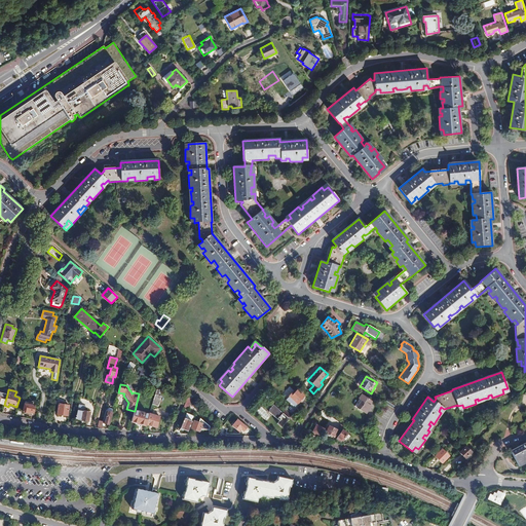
[(160,390),(156,389),(152,404),(159,406),(161,396),(158,396),(160,390)]
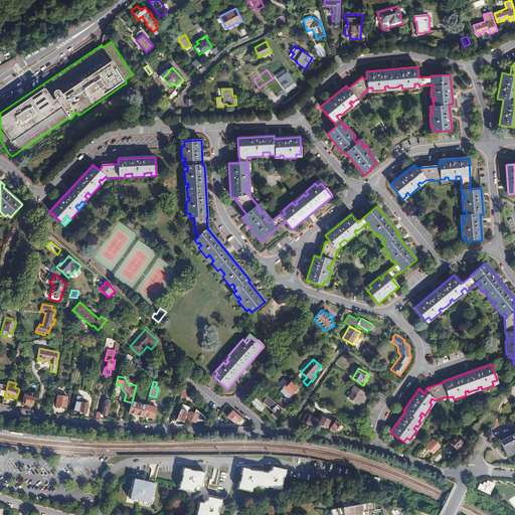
[(287,406),(294,398),(291,395),(298,387),(292,381),(288,385),(287,384),(280,391),(285,396),(281,401),(287,406)]
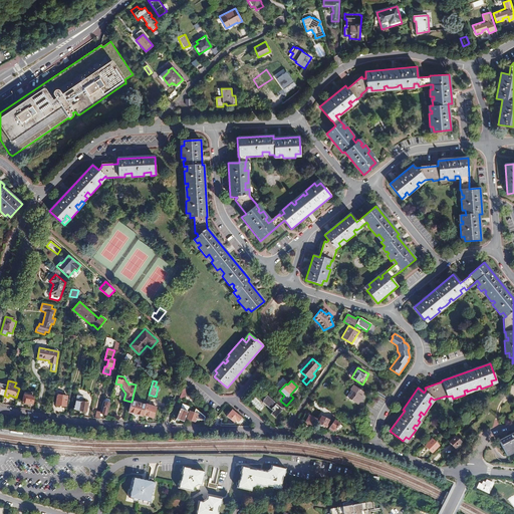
[(351,391),(346,398),(357,405),(360,401),(359,401),(361,397),(364,393),(353,386),(350,390),(351,391)]
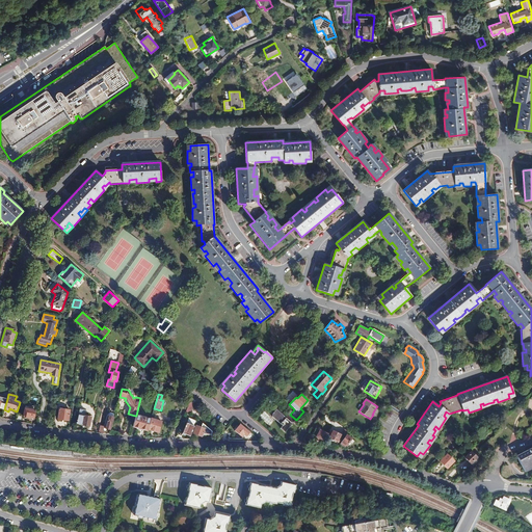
[(400,408),(392,403),(390,408),(397,413),(400,408)]
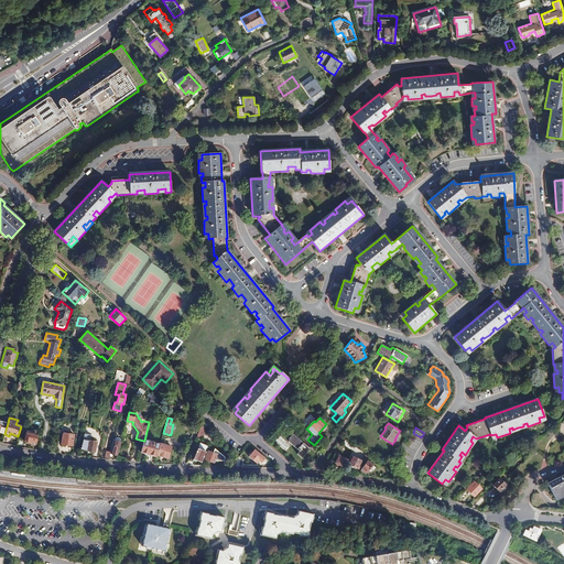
[(38,435),(26,433),(24,442),(30,443),(30,442),(36,443),(38,435)]
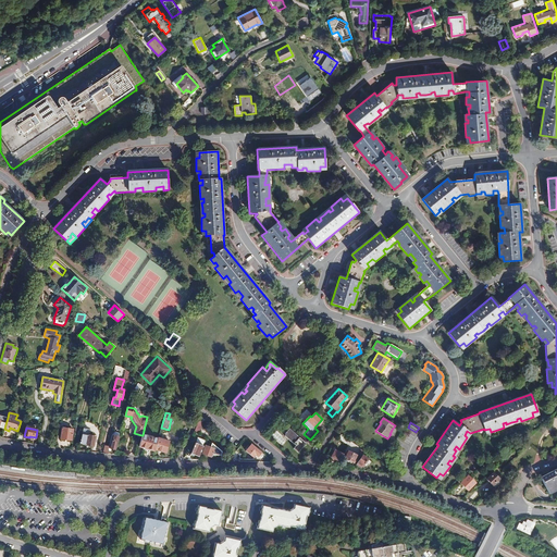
[(62,428),(61,438),(72,441),(73,430),(62,428)]
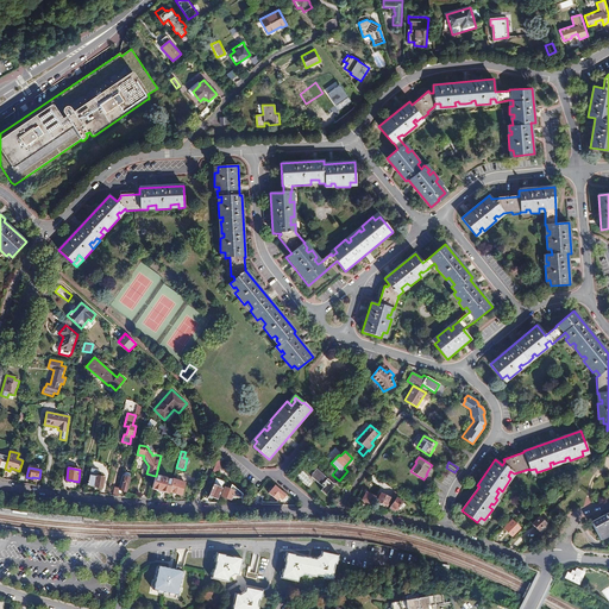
[(96,476),(98,470),(90,469),(89,475),(88,485),(102,488),(105,478),(96,476)]
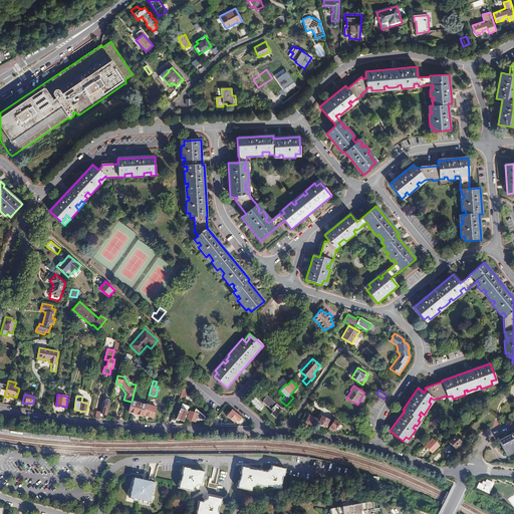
[(275,418),(286,406),(280,401),(278,399),(274,403),(267,396),(263,400),(263,403),(273,412),(271,414),(275,418)]
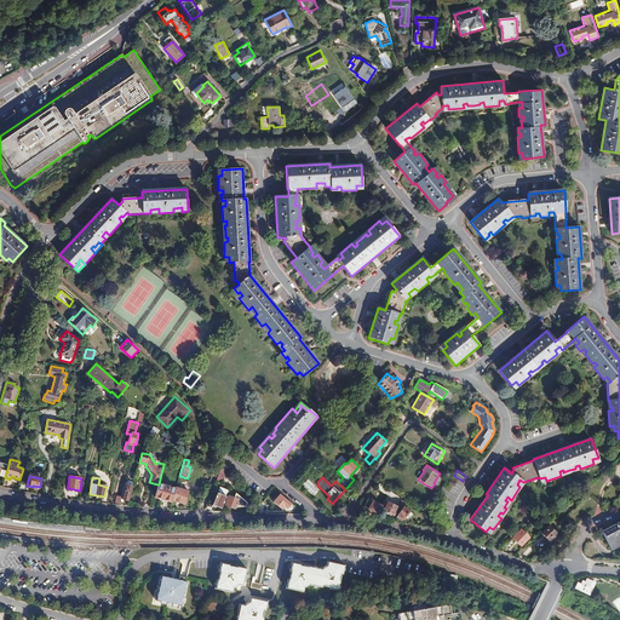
[(302,486),(314,497),(319,491),(306,480),(302,486)]
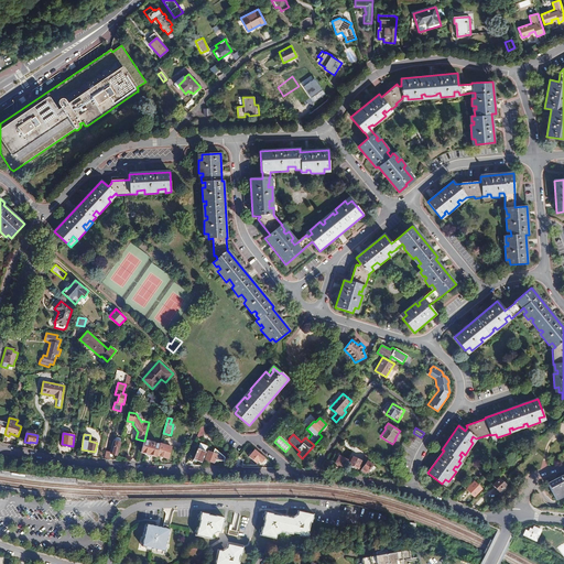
[(122,438),(116,437),(115,440),(110,452),(110,455),(112,455),(117,456),(122,438)]
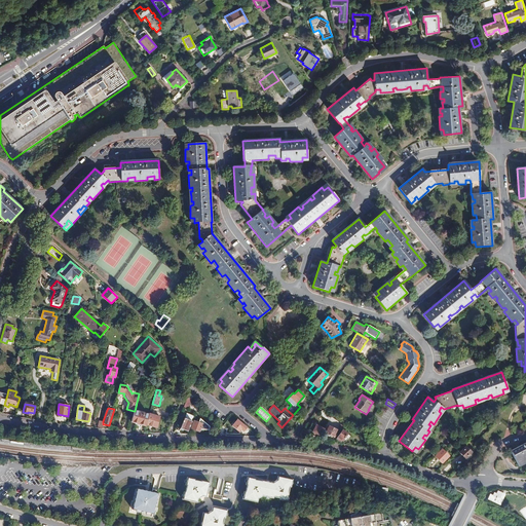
[(329,420),(331,416),(328,414),(325,412),(323,410),(320,414),(329,420)]
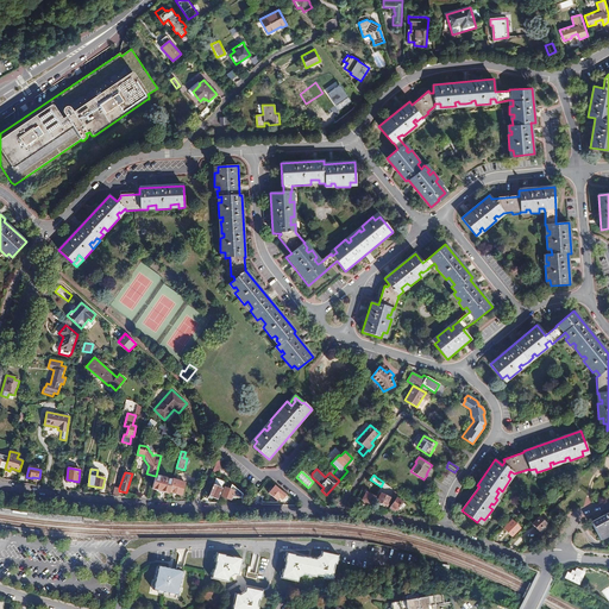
[(156,476),(155,476),(151,489),(156,490),(156,491),(163,493),(169,494),(169,491),(173,479),(156,476)]
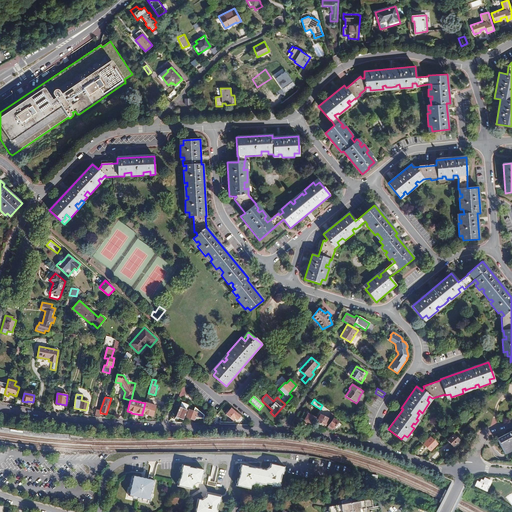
[(145,403),(142,413),(153,416),(156,406),(145,403)]
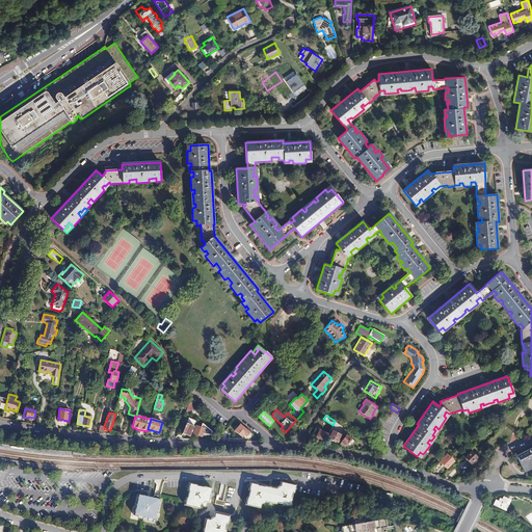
[(182,432),(189,436),(194,427),(187,423),(182,432)]
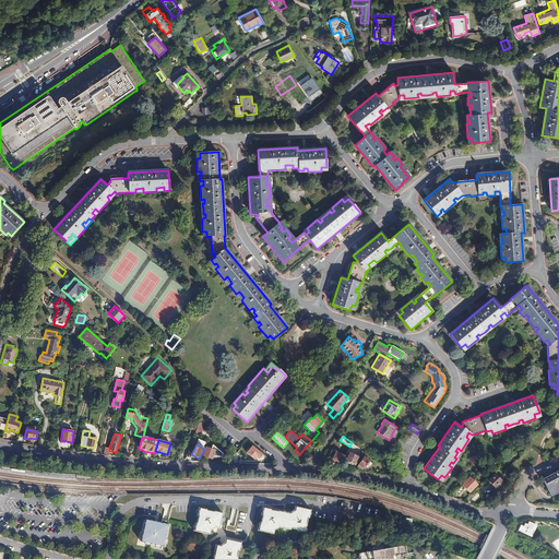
[(223,453),(213,444),(211,449),(205,448),(203,455),(213,460),(213,456),(223,458),(223,453)]
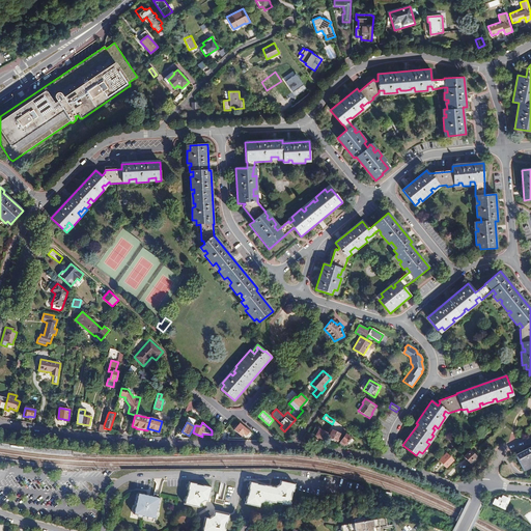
[(249,431),(240,423),(234,430),(241,437),(244,434),(246,436),(249,431)]
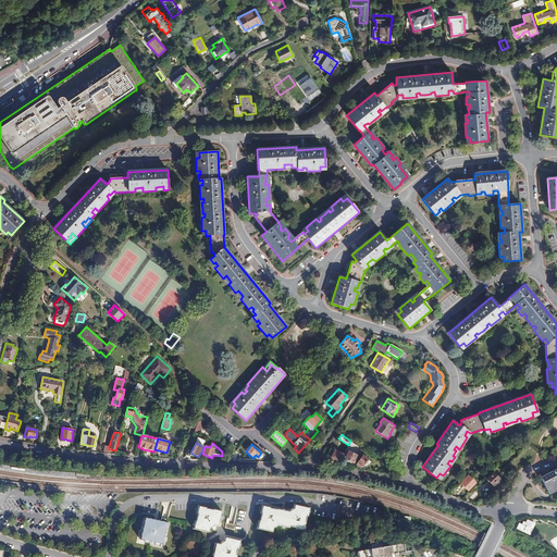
[(343,454),(335,449),(333,453),(331,457),(338,461),(343,454)]
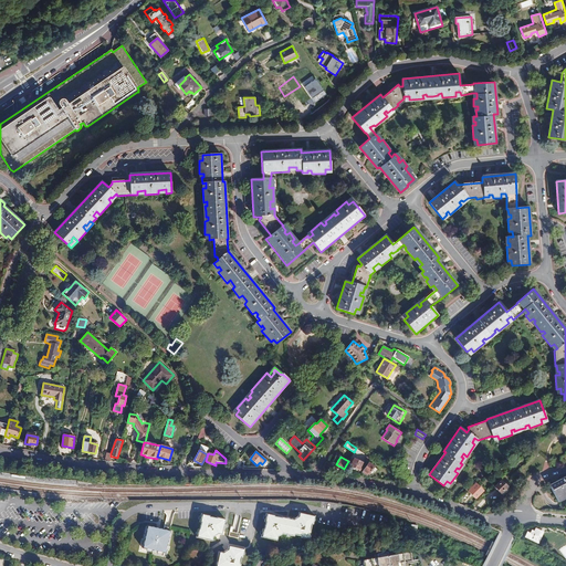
[(354,459),(349,467),(358,471),(363,462),(354,459)]
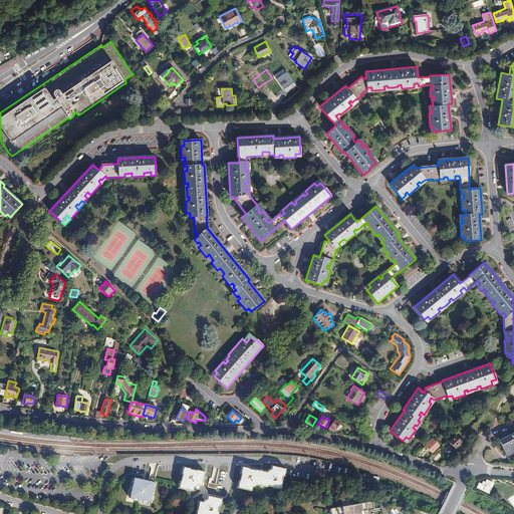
[(339,424),(334,421),(329,428),(328,429),(332,432),(333,431),(334,432),(334,431),(336,432),(338,430),(339,430),(342,426),(339,424)]
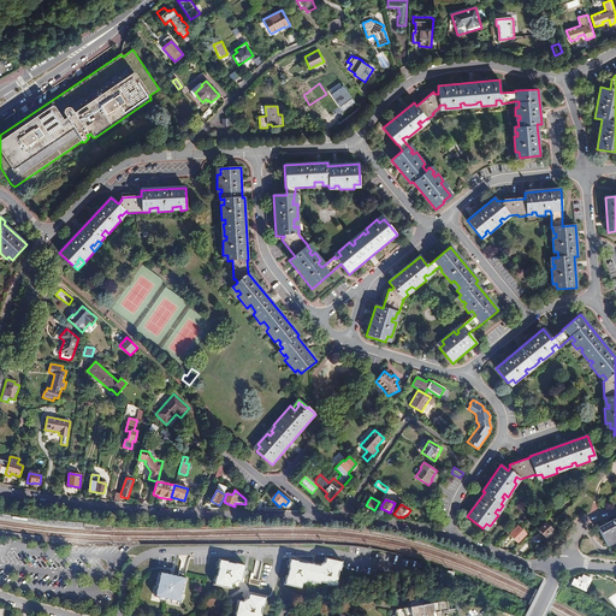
[(615,517),(598,528),(606,545),(615,540),(615,517)]
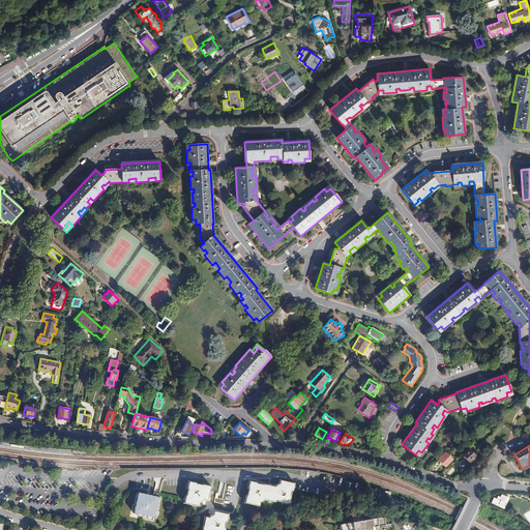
[(476,457),(470,450),(463,455),(469,463),(470,462),(471,463),(475,459),(474,458),(476,457)]
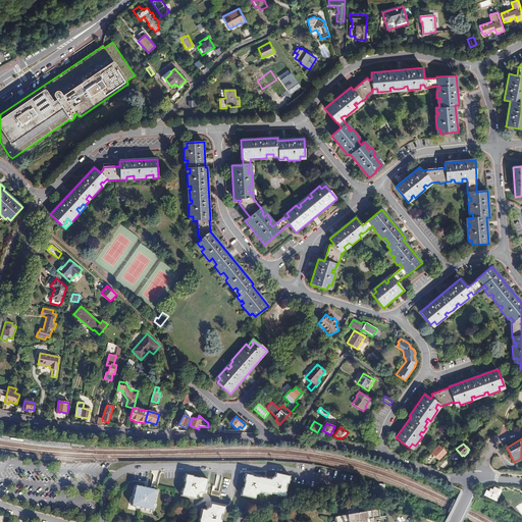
[(447,453),(438,446),(431,453),(438,460),(447,453)]
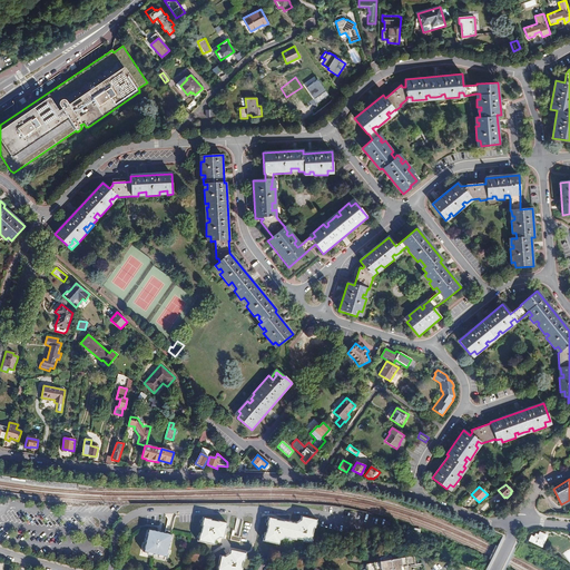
[(284,537),(287,538),(297,540),(297,538),(305,540),(304,541),(313,543),(314,536),(313,534),(314,528),(316,528),(317,520),(301,516),(300,520),(295,522),(282,520),(282,521),(274,520),(274,518),(266,517),(265,524),(266,524),(264,532),(263,532),(261,540),(278,543),(278,540),(284,537)]
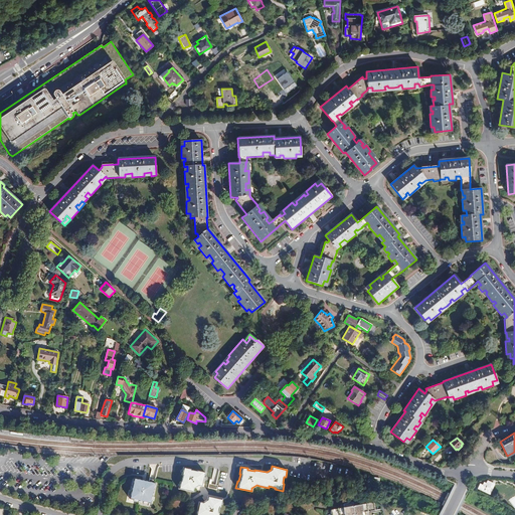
[(182,467),(180,475),(182,475),(180,482),(179,481),(177,489),(193,492),(193,489),(198,486),(201,486),(204,472),(196,470),(196,472),(189,470),(189,469),(182,467)]
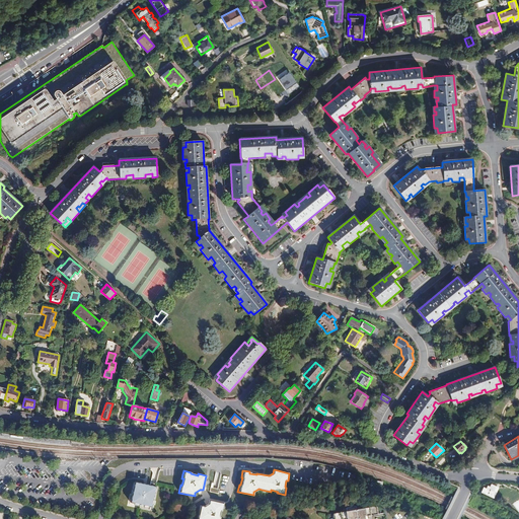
[(151,507),(156,487),(135,483),(130,503),(151,507)]
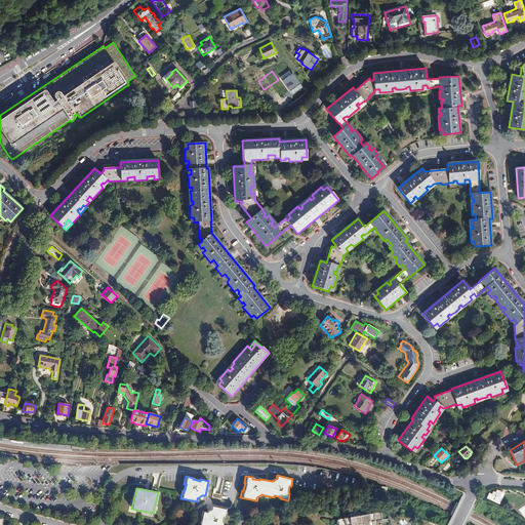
[(213,493),(212,497),(220,499),(223,494),(215,493),(216,489),(214,488),(213,493)]
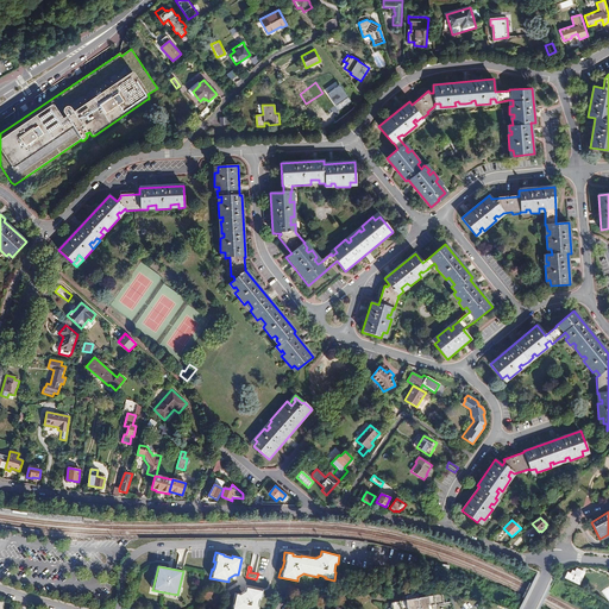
[(259,608),(261,608),(258,607),(261,600),(262,600),(264,591),(245,586),(245,591),(239,595),(236,594),(232,608),(259,608)]
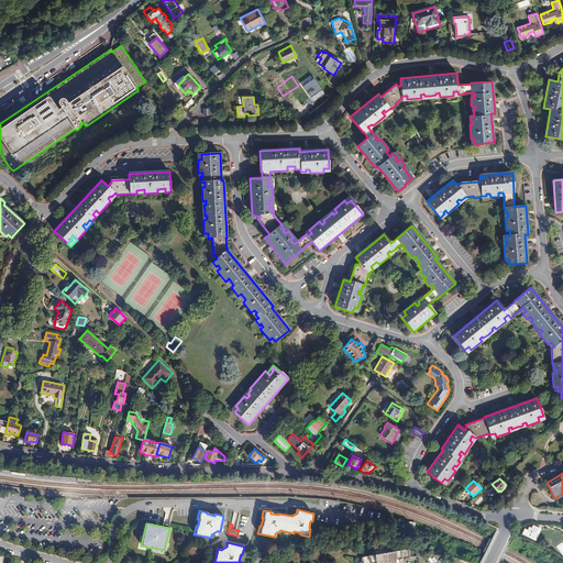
[(410,558),(409,549),(361,558),(362,562),(405,562),(405,559),(410,558)]
